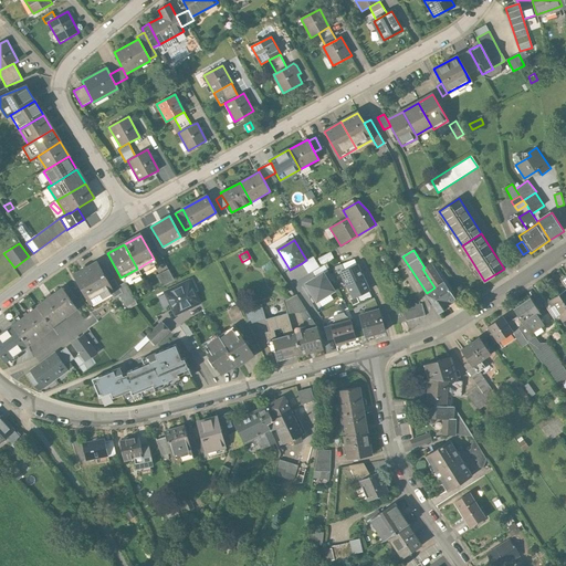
[(333,259),(331,253),(318,259),(321,264),(333,259)]
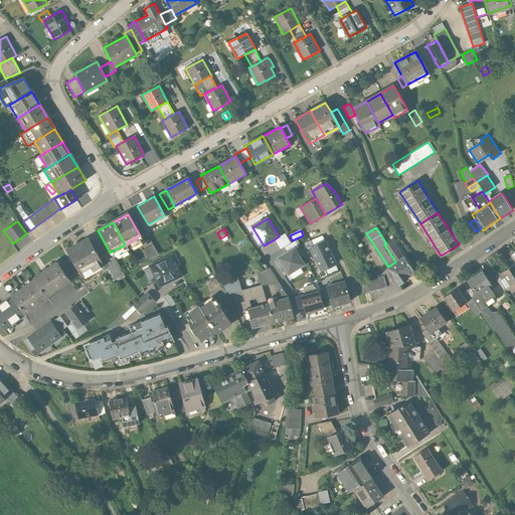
[(279,236),(275,239),(281,248),(290,243),(284,233),(279,236)]
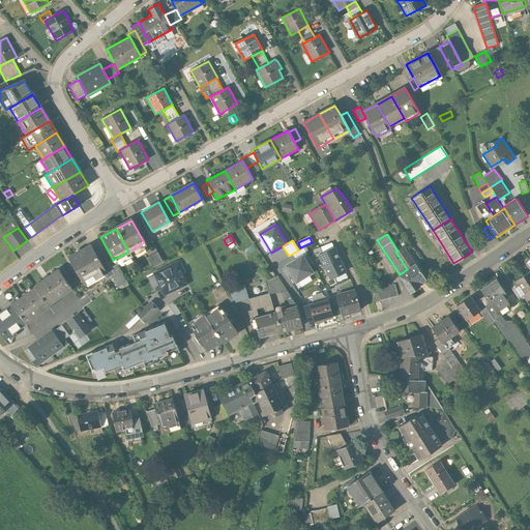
[(317,257),(319,256),(334,248),(331,242),(314,249),(317,257)]
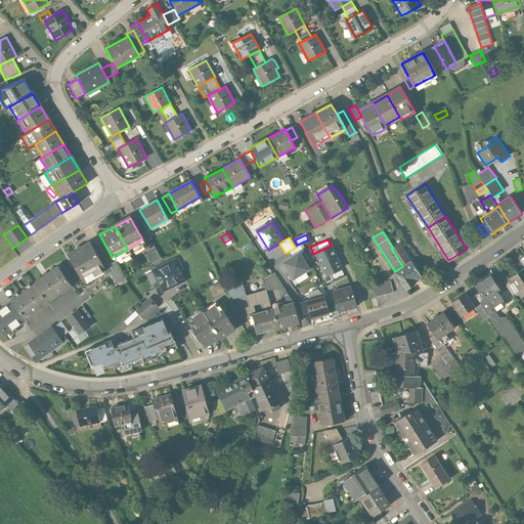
[(91,243),(70,254),(84,280),(103,270),(105,269),(101,261),(91,243)]
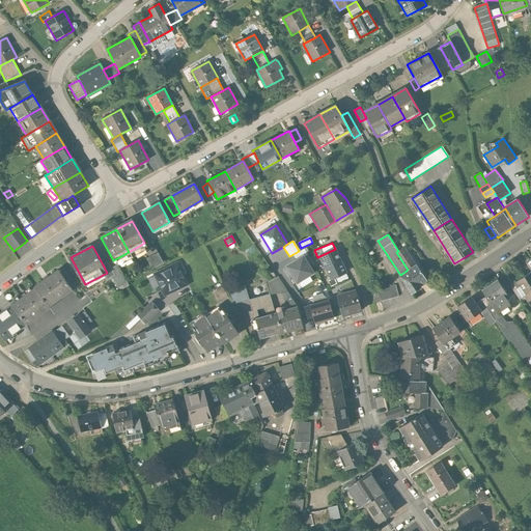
[(256,250),(253,246),(246,251),(249,255),(256,250)]
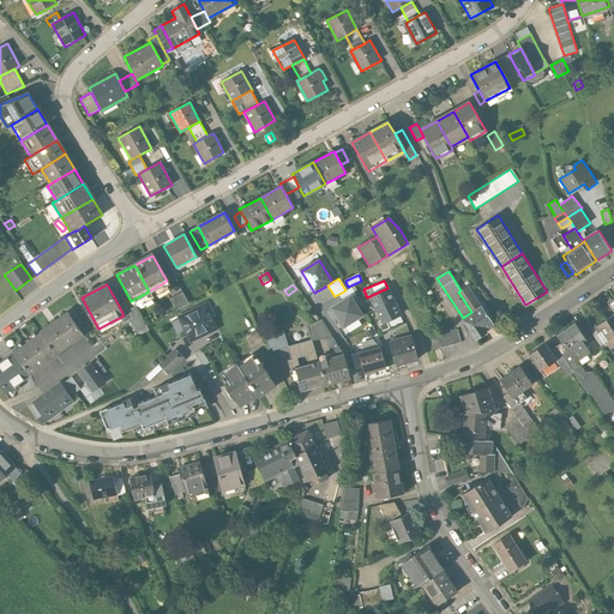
[(468,284),(461,290),(458,292),(471,312),(482,306),(468,284)]
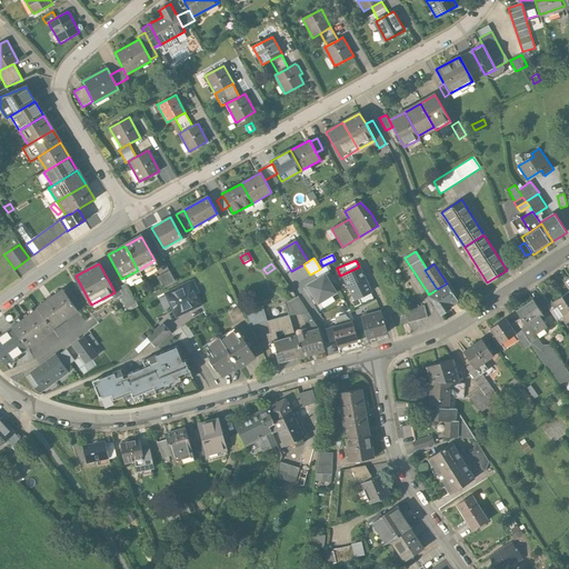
[(318,279),(325,276),(329,272),(326,267),(315,273),(318,279)]
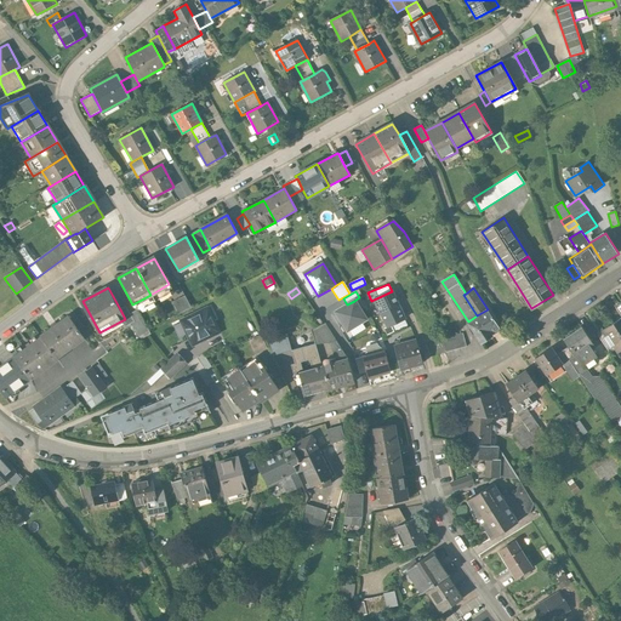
[(374,300),(381,313),(398,305),(392,291),(374,300)]
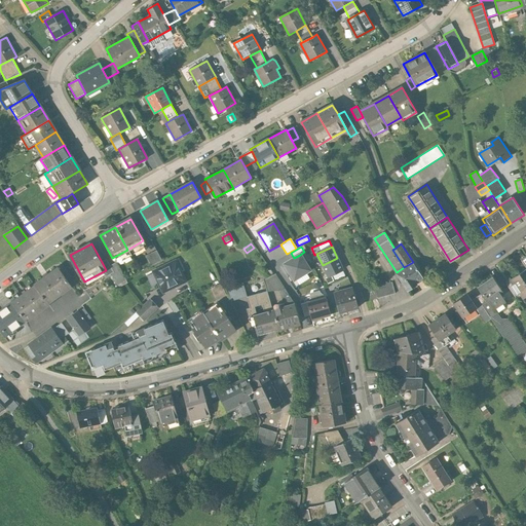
[(160,250),(156,252),(161,260),(164,258),(160,250)]
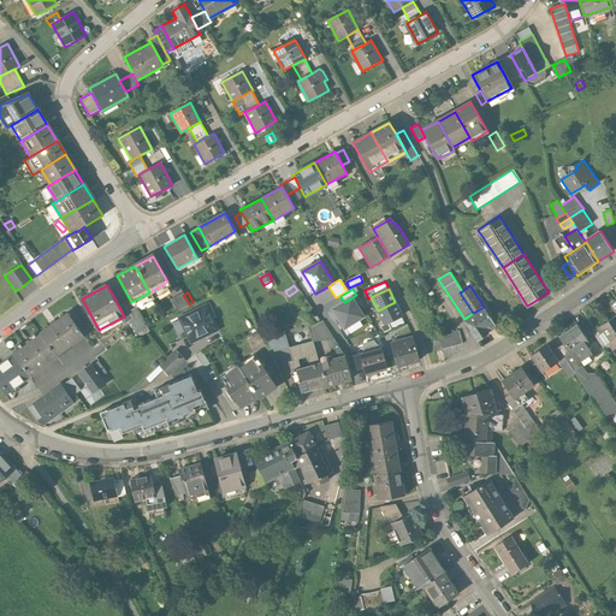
[(172,301),(178,312),(189,306),(189,304),(183,295),(172,301)]
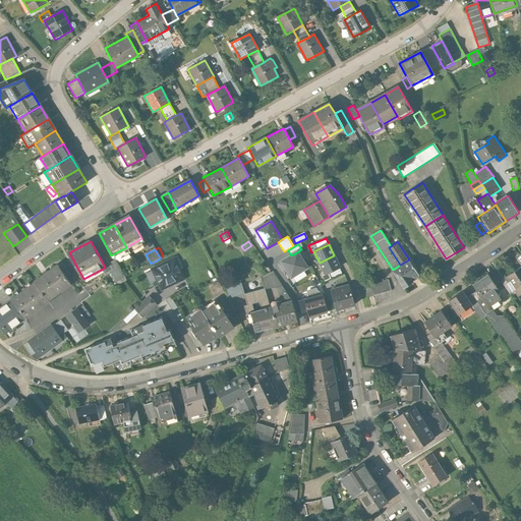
[(306,268),(297,252),(291,255),(282,262),(291,277),(306,268)]
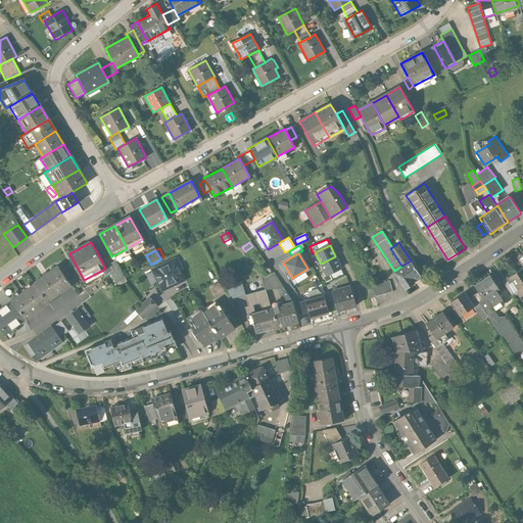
[(341,269),(335,256),(321,264),(326,275),(340,269),(341,269)]
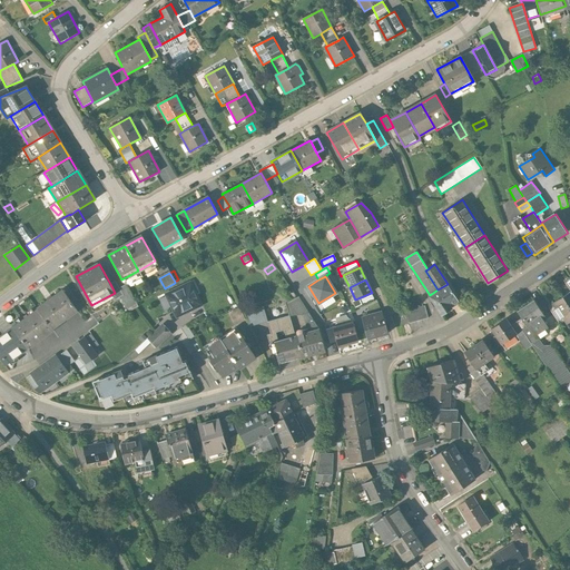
[(116,281),(110,284),(115,293),(112,294),(116,300),(121,296),(124,295),(119,288),(116,281)]
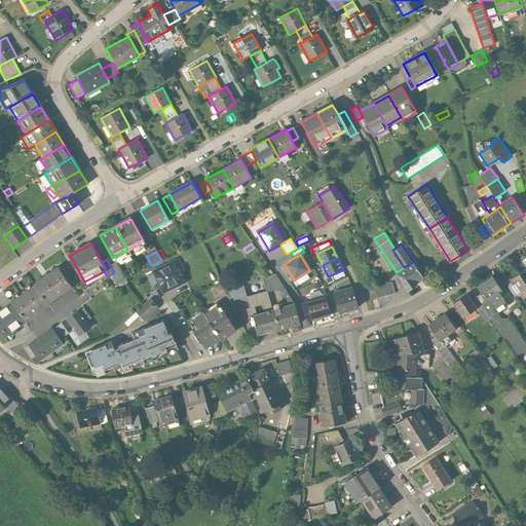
[(186,283),(176,260),(152,271),(162,293),(186,283)]
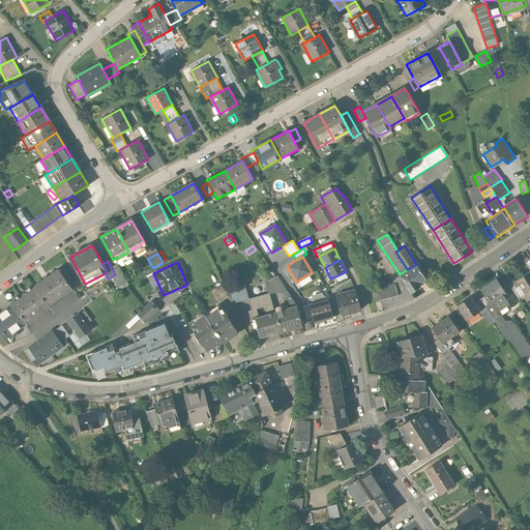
[(427,280),(416,264),(407,269),(400,274),(412,292),(420,287),(419,285),(427,280)]
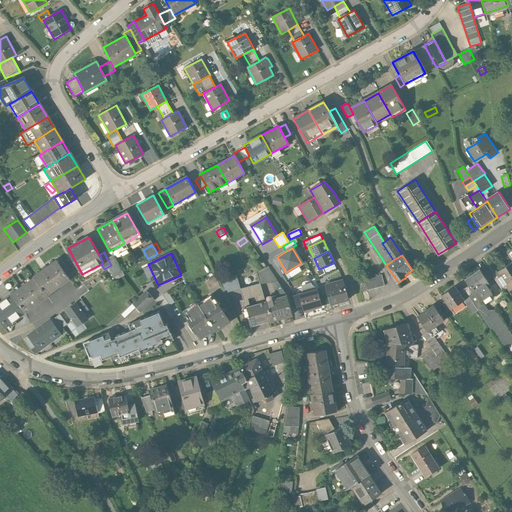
[(113,256),(107,259),(111,265),(109,266),(116,280),(124,276),(113,256)]
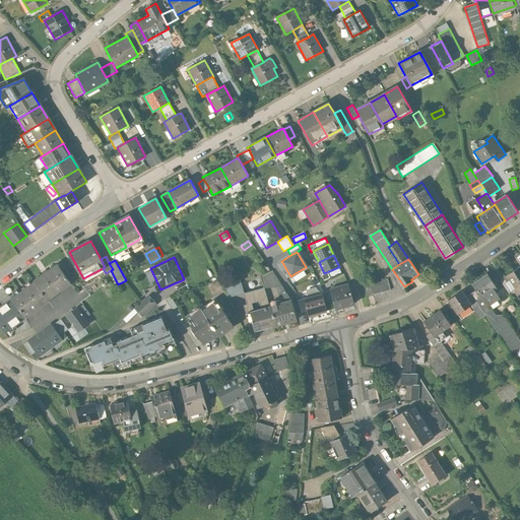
[(34,280),(35,282),(47,300),(70,283),(57,264),(34,280)]
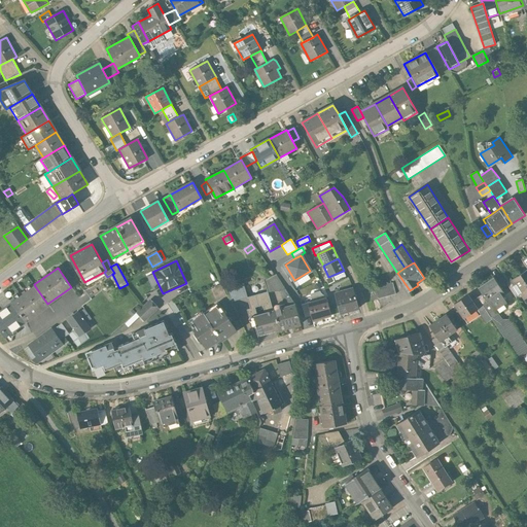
[(526,269),(512,280),(514,283),(512,285),(518,294),(520,293),(524,299),(526,296),(526,269)]
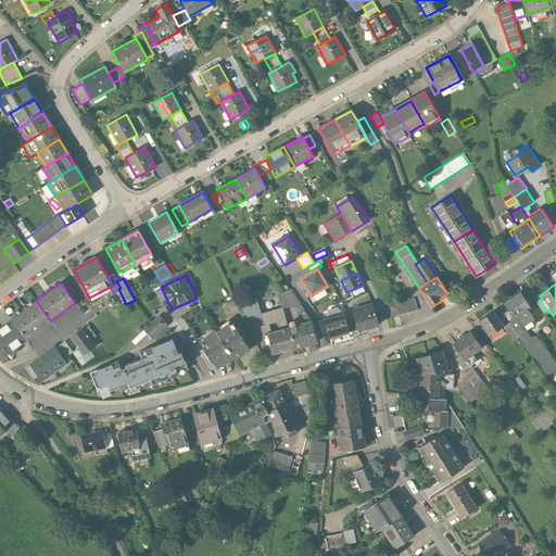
[(362,286),(346,292),(344,294),(346,300),(364,291),(362,286)]
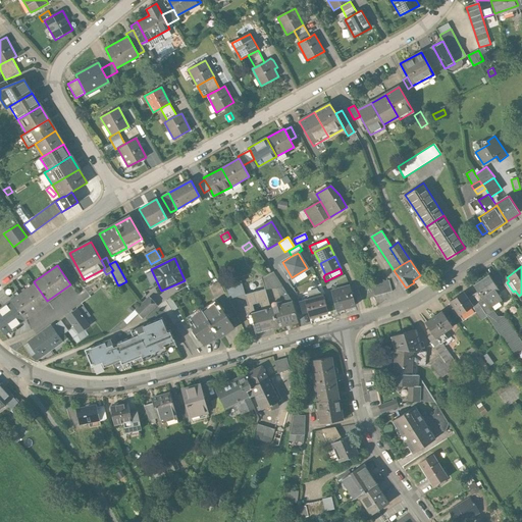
[(268,289),(276,289),(282,286),(273,272),(266,276),(226,288),(229,300),(268,289)]
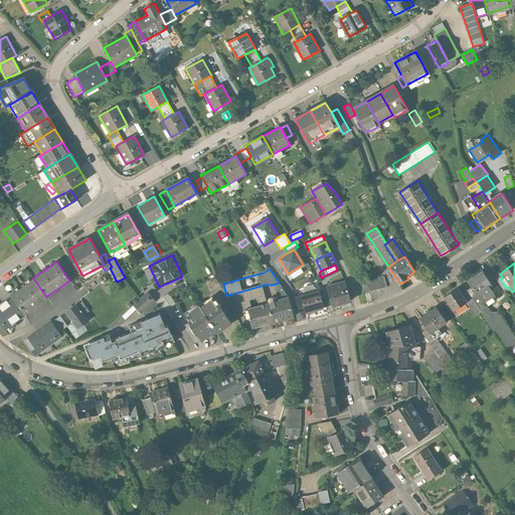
[(483,272),(468,282),(472,288),(483,304),(485,303),(495,296),(489,287),(492,285),(483,272)]
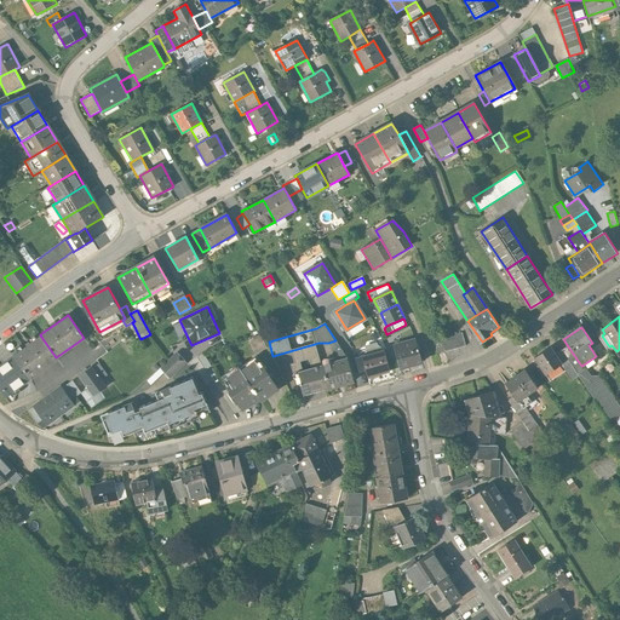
[(466,346),(463,333),(435,339),(437,352),(466,346)]
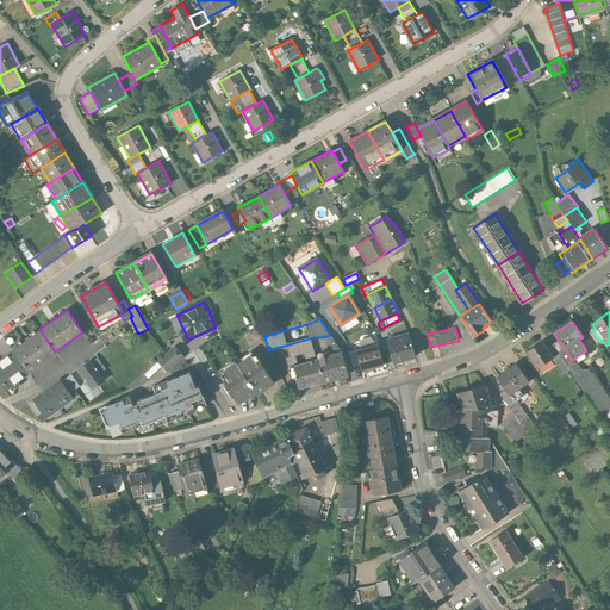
[(56,353),(55,352),(41,331),(14,349),(30,372),(56,353)]
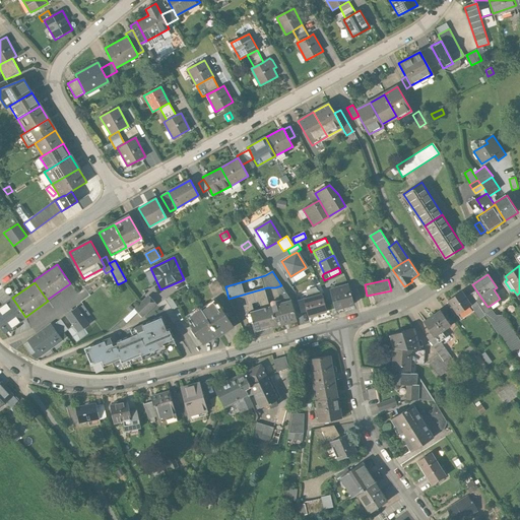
[(330,289),(335,309),(353,304),(348,284),(330,289)]
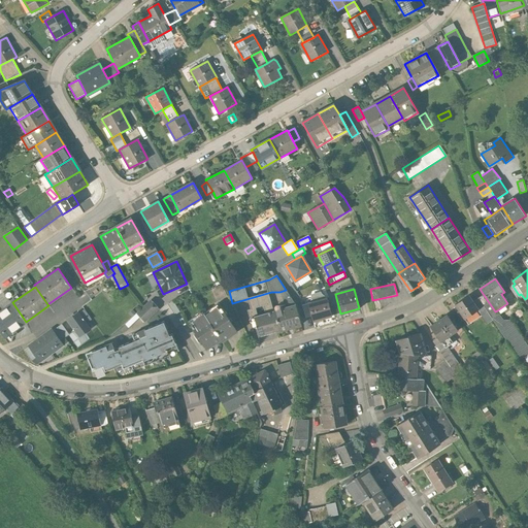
[(296,306),(286,290),(279,292),(286,309),(296,306)]
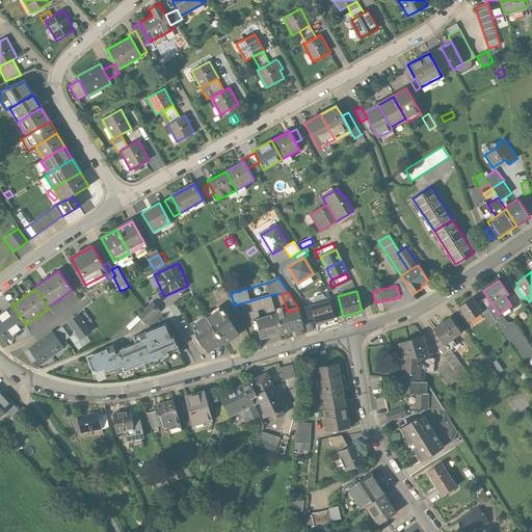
[(487,297),(482,300),(496,321),(503,316),(501,313),(499,314),(487,297)]
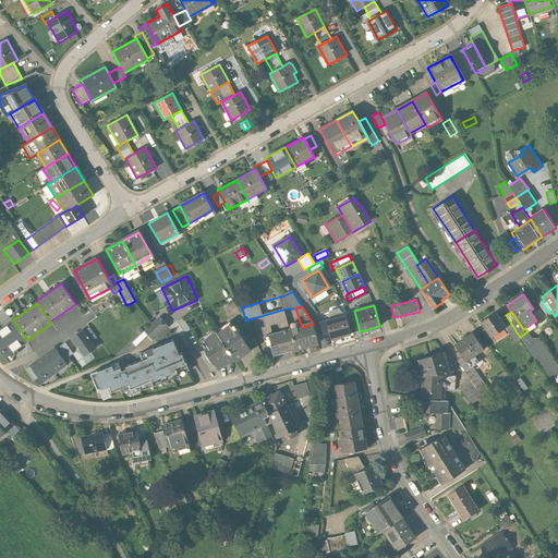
[(495,313),(482,322),(492,336),(505,327),(499,319),(495,313)]
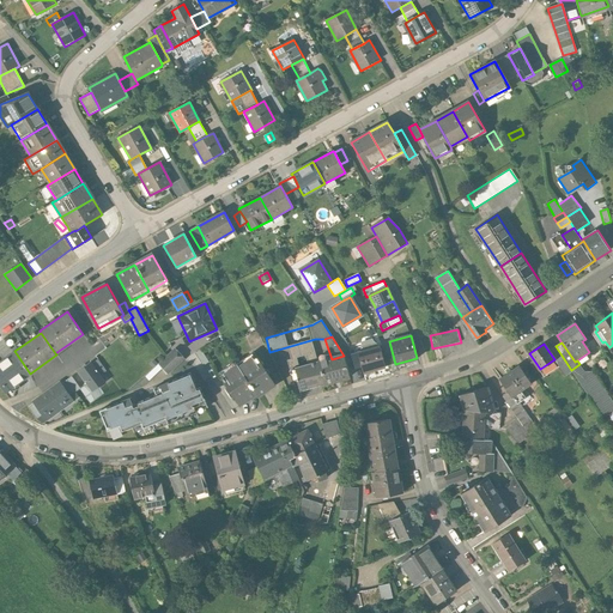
[(161,360),(159,360),(163,365),(169,372),(187,357),(177,345),(168,353),(161,360)]
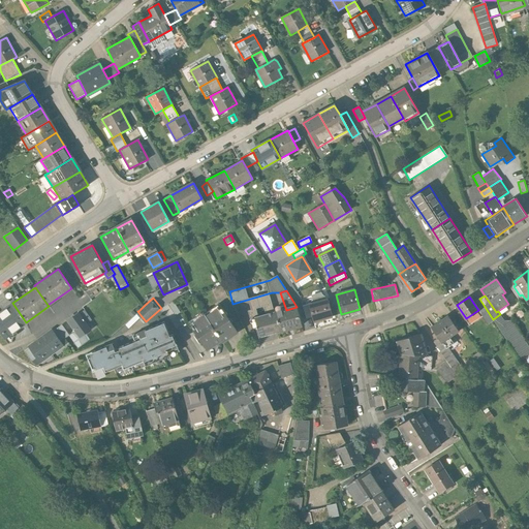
[(332,316),(327,299),(309,304),(312,317),(314,321),(332,316)]
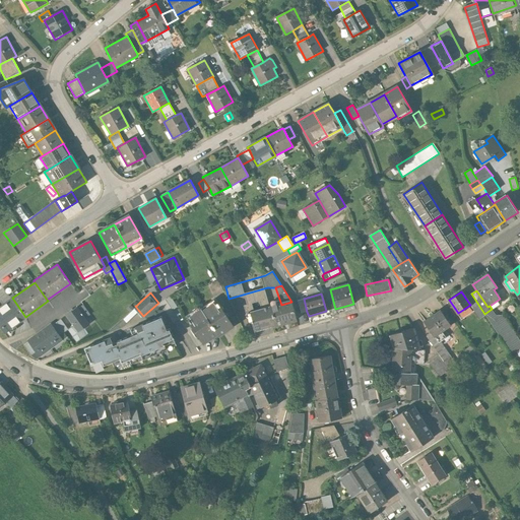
[(485,315),(484,314),(471,294),(465,298),(470,305),(480,319),(485,315)]
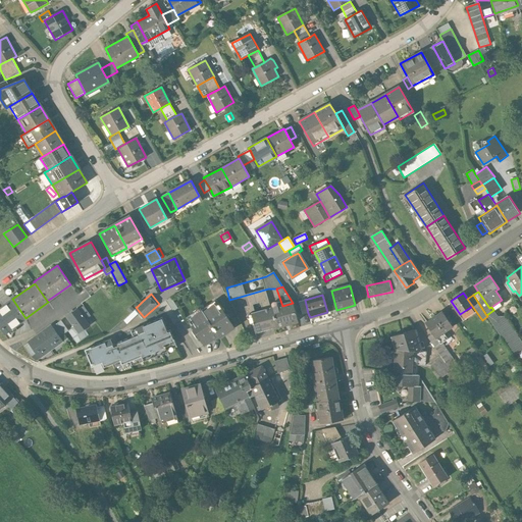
[(168,300),(174,309),(179,306),(173,297),(168,300)]
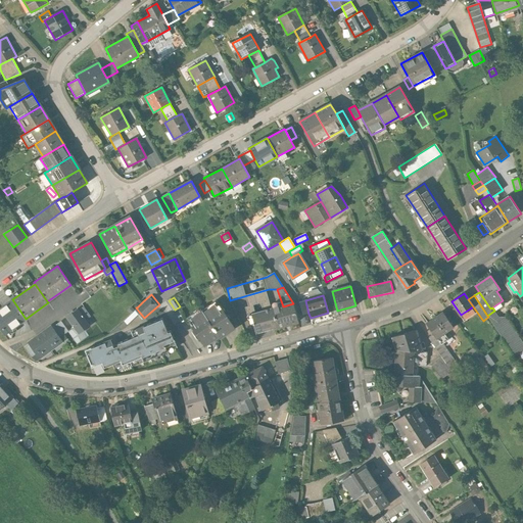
[(26,319),(12,299),(0,307),(0,327),(2,330),(4,329),(6,333),(26,319)]
